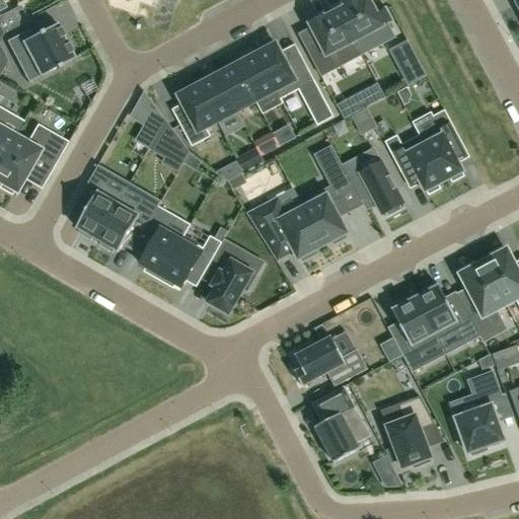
[(387,24),(389,23),(392,21),(386,10),(383,12),(377,15),(368,0),(360,0),(359,1),(358,0),(355,0),(345,6),(346,8),(340,11),(362,56),(394,39),(387,24)]
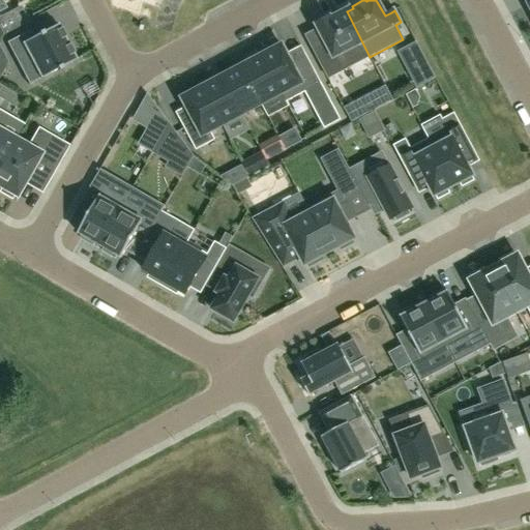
[(328,79),(370,57),(347,11),(331,20),(330,18),(317,25),(318,28),(328,48),(316,55),(328,79)]
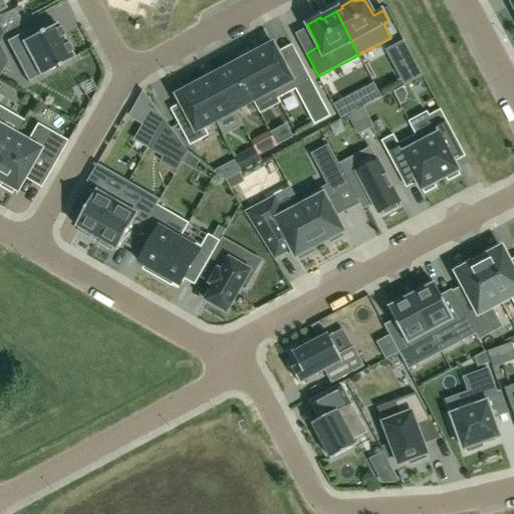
[(26,28),(5,39),(14,55),(24,49),(37,75),(73,55),(54,21),(30,35),(26,28)]
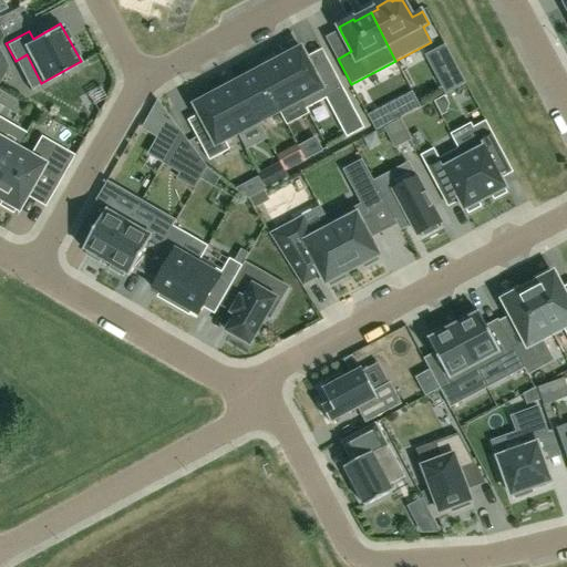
[(280,60),(301,101),(306,110),(343,90),(331,65),(316,74),(307,58),(301,49),(280,60)]
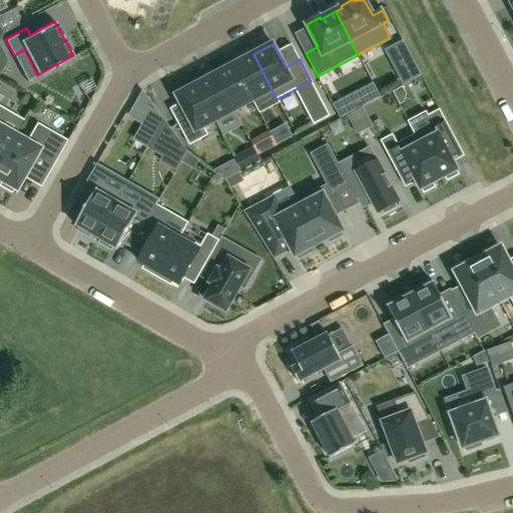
[(253,101),(273,91),(253,54),(252,52),(239,59),(240,61),(233,65),(253,101)]
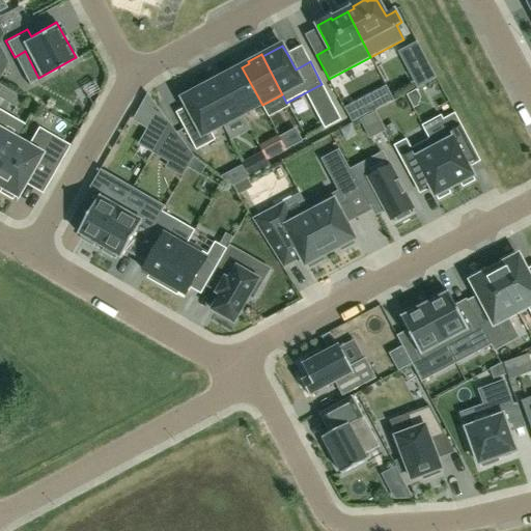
[(436,79),(426,59),(410,67),(420,87),(436,79)]
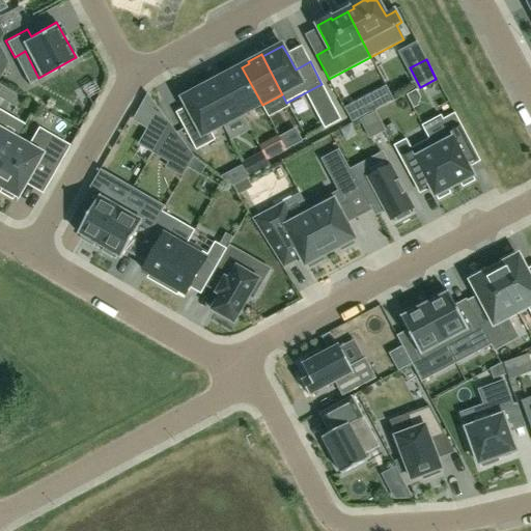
[(262,105),(242,67),(222,78),(243,116),(262,105)]
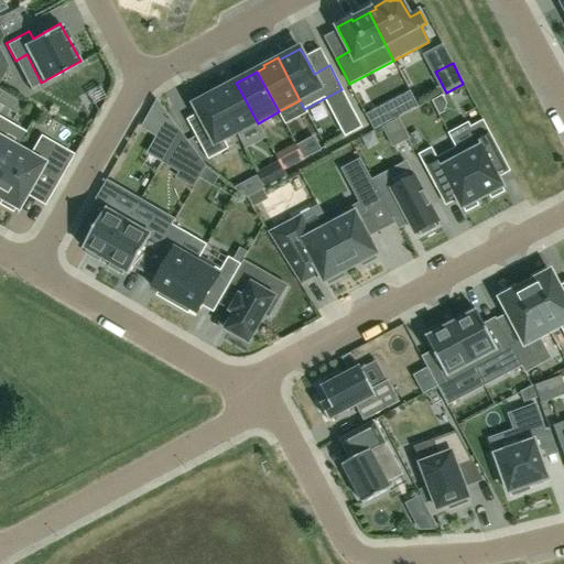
[(215,94),(237,134),(258,123),(236,83),(227,87),(227,85),(214,93),(215,94)]
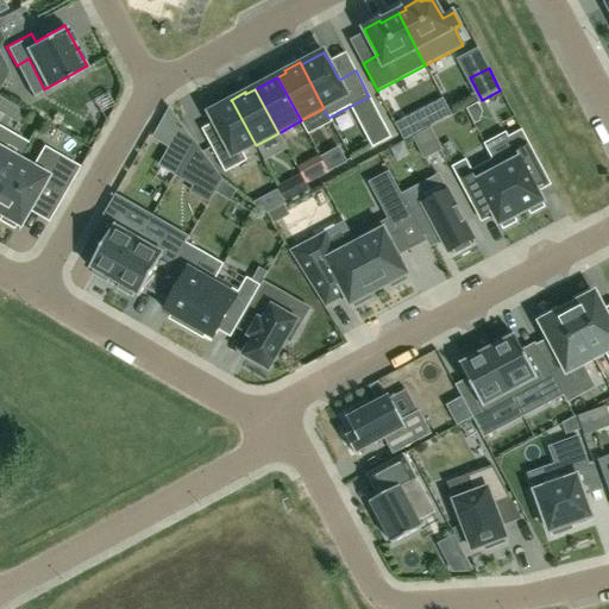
[(208,113),(214,124),(224,140),(212,148),(225,174),(248,162),(242,152),(256,145),(232,101),(208,113)]
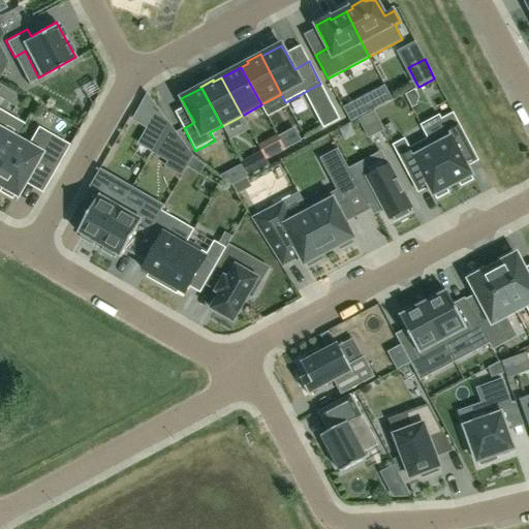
[(340,120),(329,98),(314,106),(325,128),(340,120)]
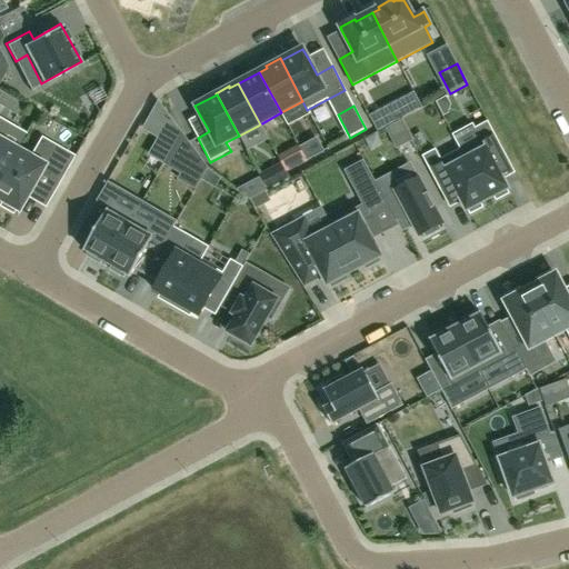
[(0,119),(0,177),(17,150),(0,140),(0,136),(8,123),(0,119)]
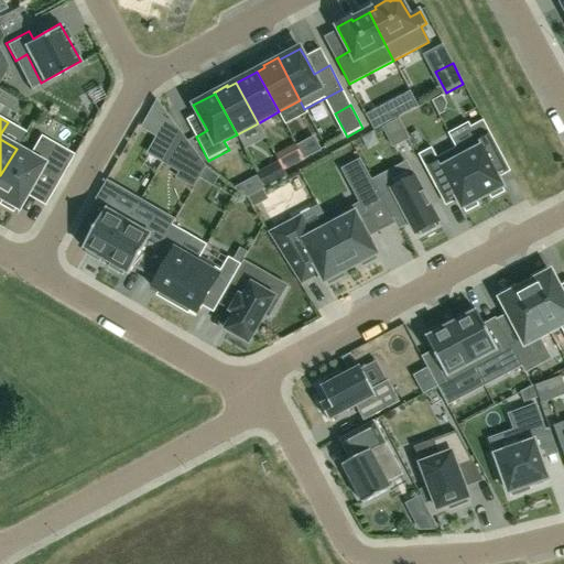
[(399,120),(382,128),(393,148),(409,139),(399,120)]
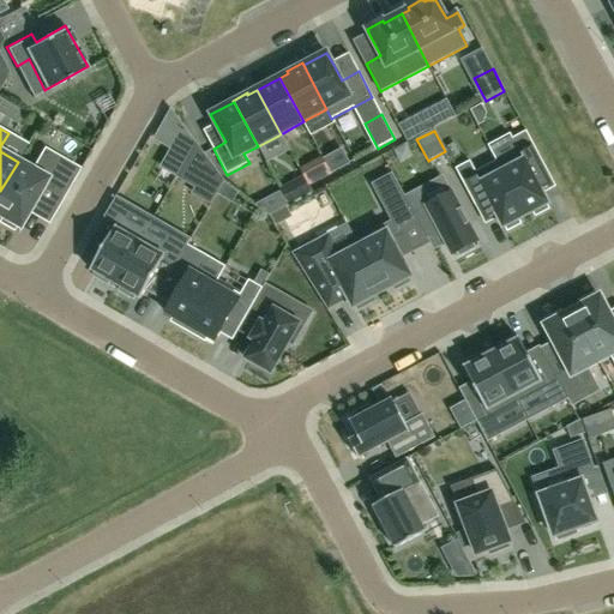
[(497,161),(525,216),(534,212),(536,216),(548,210),(546,205),(548,204),(543,194),(533,175),(546,168),(525,132),(512,139),(517,150),(497,161)]
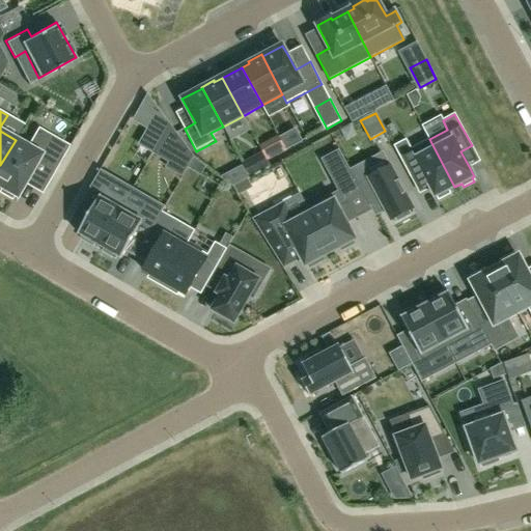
[(16,140),(0,165),(0,188),(1,189),(0,190),(0,193),(11,200),(14,196),(16,197),(31,169),(33,170),(37,162),(50,169),(64,144),(52,137),(47,146),(36,140),(31,149),(16,140)]
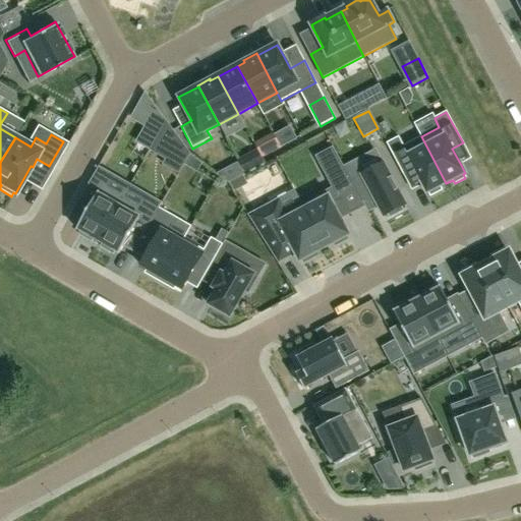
[(440,187),(446,183),(421,136),(403,147),(398,137),(387,143),(403,175),(414,169),(426,193),(428,192),(430,196),(442,190),(440,187)]
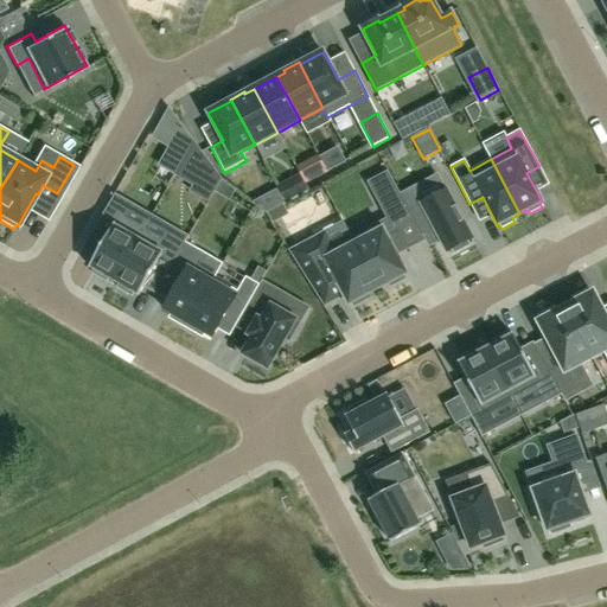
[(410,213),(409,211),(389,172),(369,183),(390,224),(410,213)]
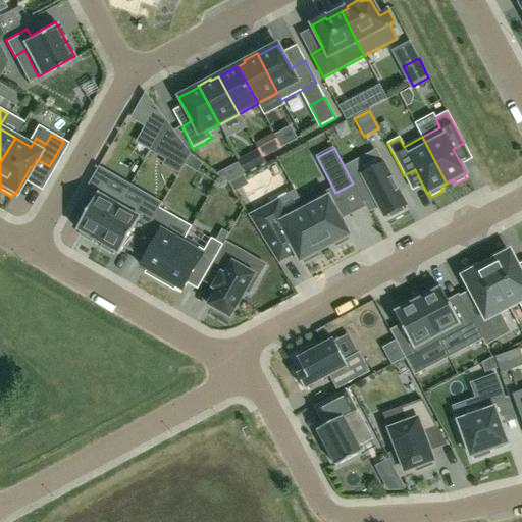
[(384,164),(352,181),(353,184),(366,208),(376,202),(384,217),(388,214),(390,218),(404,211),(402,208),(406,205),(384,164)]
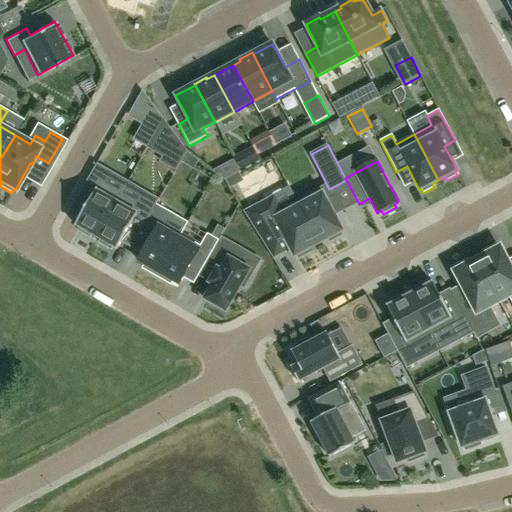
[(90,238),(92,235),(96,237),(120,196),(127,183),(96,165),(79,195),(90,201),(80,217),(75,225),(79,227),(77,231),(90,238)]
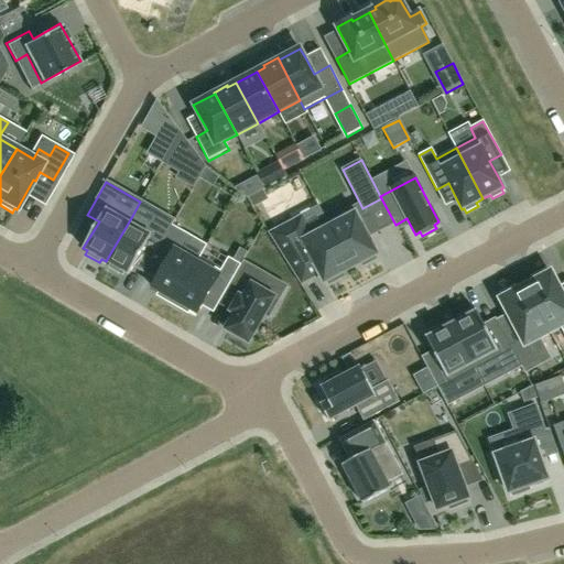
[(359,219),(353,208),(327,221),(326,219),(325,220),(351,269),(360,263),(362,268),(377,260),(375,256),(378,255),(369,237),(380,231),(370,214),(359,219)]
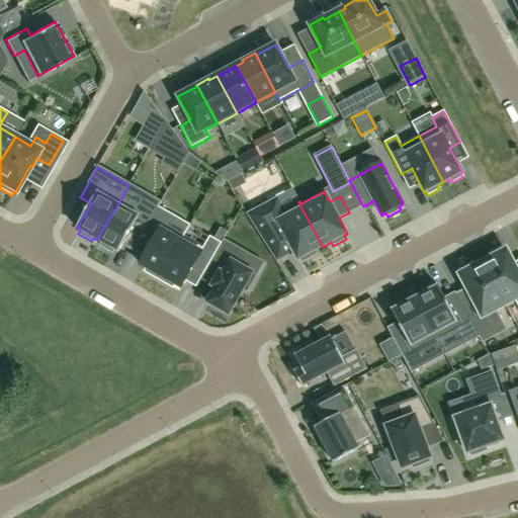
[(158,207),(161,203),(147,195),(140,207),(121,198),(97,240),(102,243),(100,246),(112,253),(114,250),(118,252),(122,245),(133,227),(144,233),(158,207)]
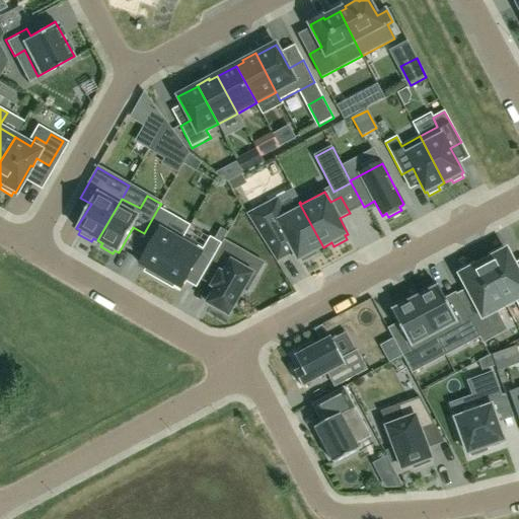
[(270,204),(248,215),(277,263),(294,253),(298,261),(301,260),(302,263),(317,255),(315,251),(323,247),(299,203),(276,215),(270,204)]
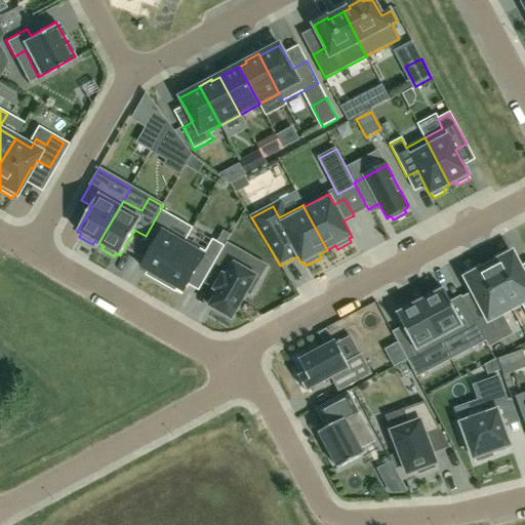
[(147,275),(161,283),(186,241),(165,229),(172,216),(160,210),(143,241),(153,247),(146,260),(142,268),(149,272),(147,275)]
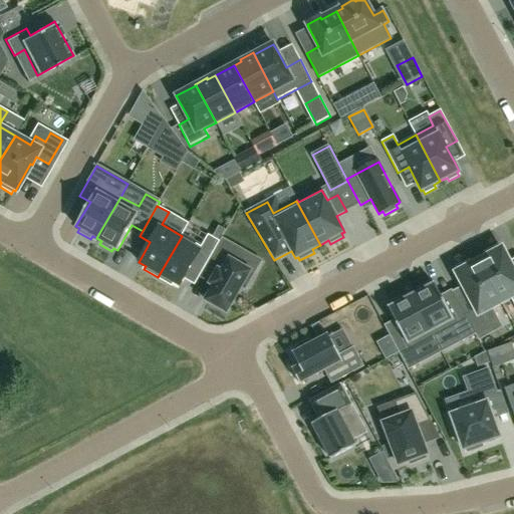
[(182,236),(158,277),(171,285),(173,282),(180,286),(184,279),(192,266),(202,272),(220,242),(208,235),(201,247),(182,236)]
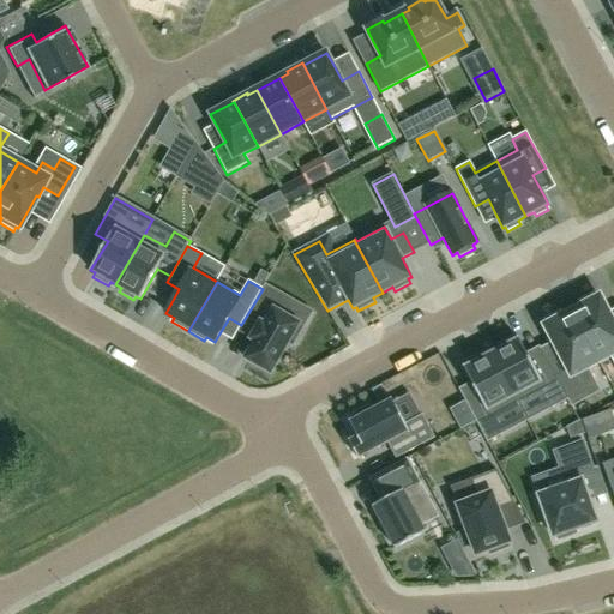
[(259,324),(252,337),(251,339),(256,342),(245,359),(271,373),(288,343),(293,347),(302,329),(298,326),(299,324),(284,315),(290,307),(281,301),(283,296),(269,288),(251,318),(259,324)]
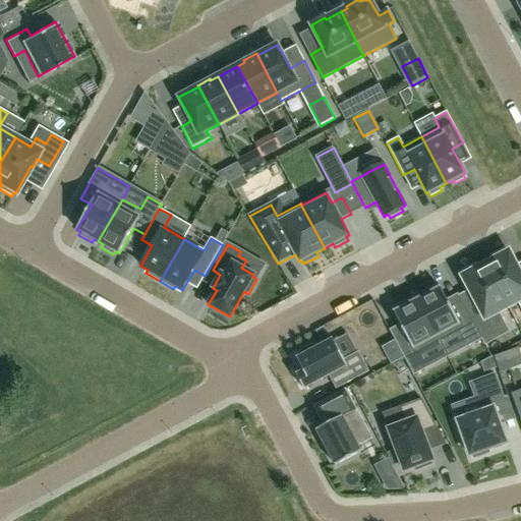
[(494,259),(485,264),(509,307),(518,302),(520,300),(520,301),(520,274),(517,268),(509,251),(507,252),(505,249),(491,255),(494,259)]
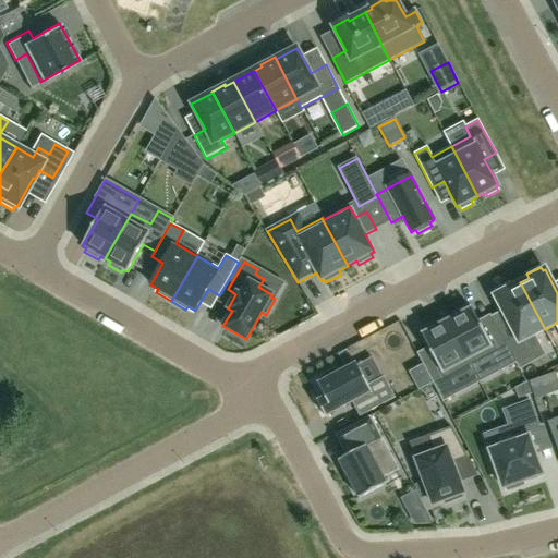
[(516,363),(517,365),(530,358),(526,351),(536,346),(532,336),(534,334),(545,329),(520,282),(511,287),(509,283),(496,290),(498,294),(495,295),(504,313),(505,313),(517,336),(505,342),(516,363)]
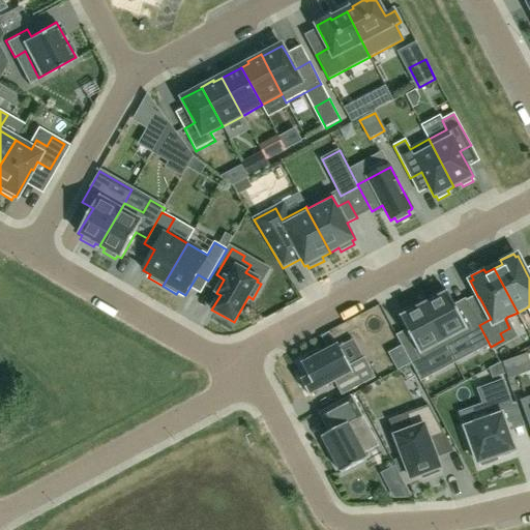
[(432,301),(424,305),(448,351),(469,340),(475,352),(490,345),(479,325),(472,311),(461,316),(448,293),(445,294),(443,291),(430,298),(432,301)]
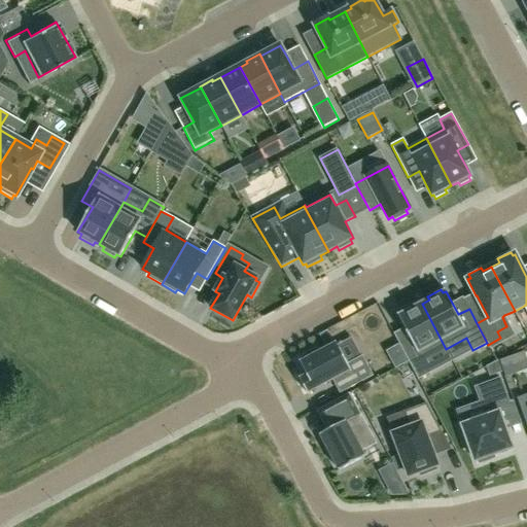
[(418,380),(432,372),(426,359),(446,349),(422,304),(415,308),(413,304),(399,311),(401,314),(398,316),(411,340),(399,346),(418,380)]
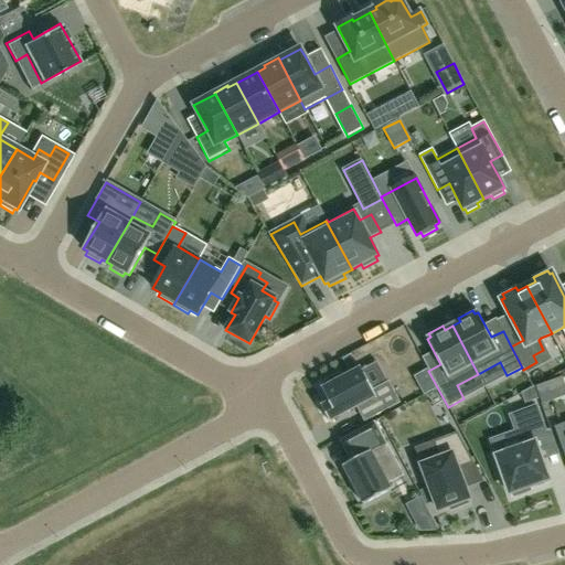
[(321,388),(329,402),(321,406),(330,422),(356,407),(364,423),(401,403),(388,382),(372,390),(361,368),(340,379),(339,375),(324,383),(326,386),(321,388)]
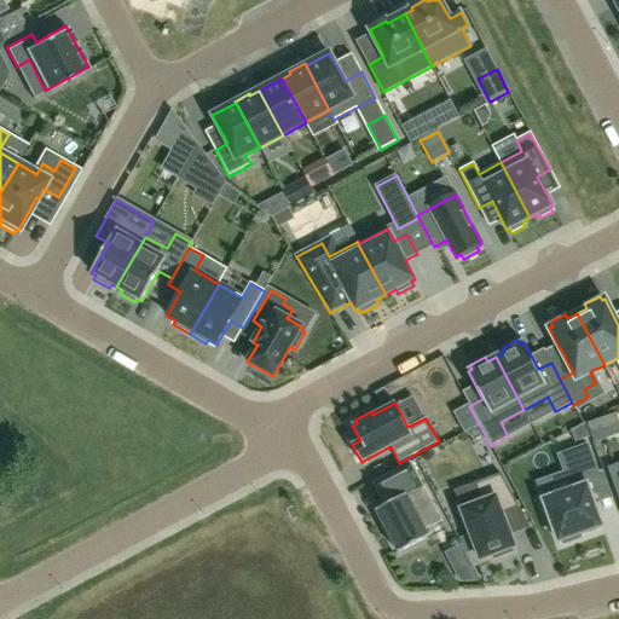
[(469,405),(458,411),(463,418),(458,422),(464,434),(480,426),(469,405)]
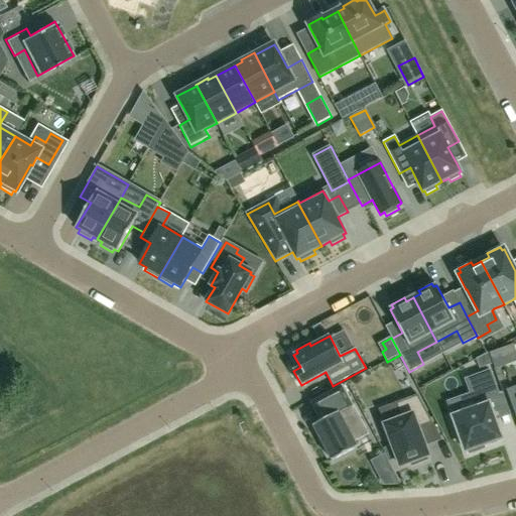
[(490,353),(495,369),(515,361),(515,351),(513,344),(490,353)]
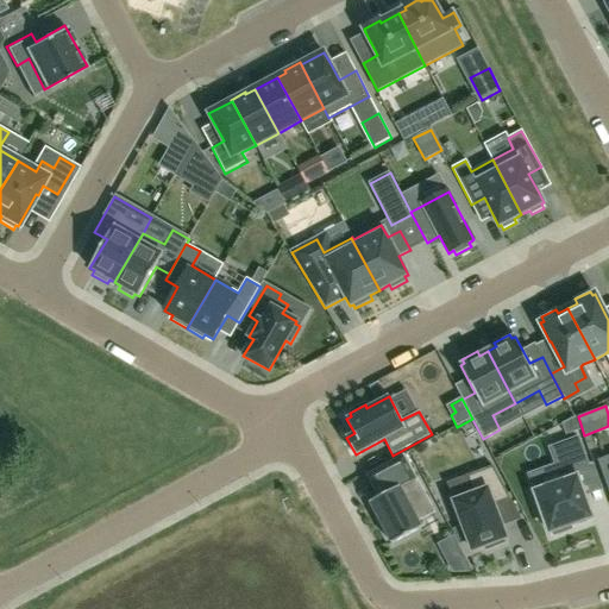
[(589,466),(578,438),(550,449),(562,482),(534,491),(537,496),(532,497),(539,515),(542,514),(550,533),(552,532),(553,537),(572,529),(570,525),(591,518),(584,497),(576,471),(589,466)]
